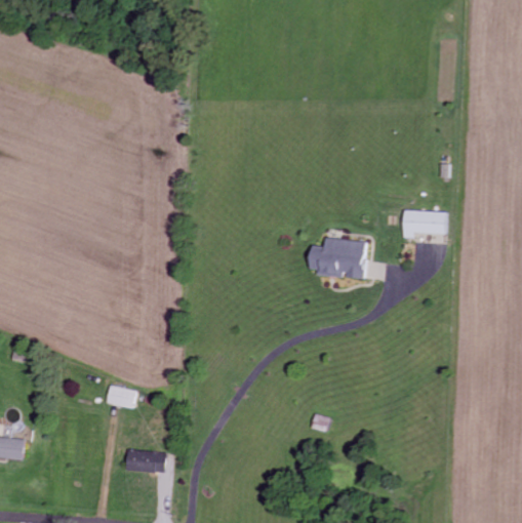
[(402,237),(413,238),(413,233),(446,234),(446,212),(403,210),(402,237)]
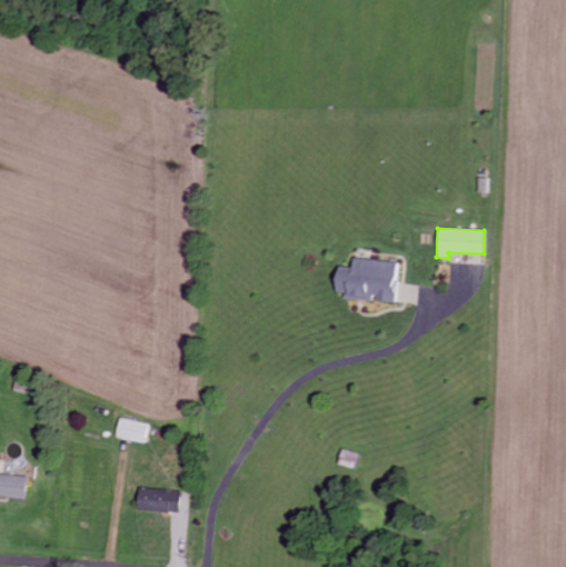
[(393,302),(397,262),(351,258),(350,268),(337,266),(335,291),(344,292),(343,298),(373,301),(393,302)]
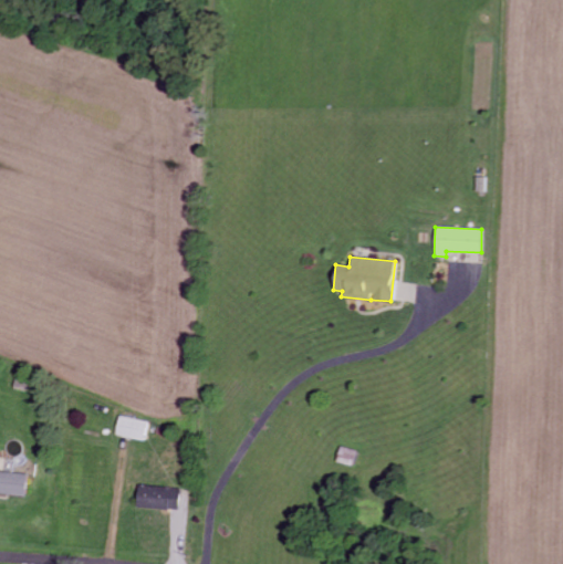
[(142,441),(146,423),(118,415),(113,434),(142,441)]
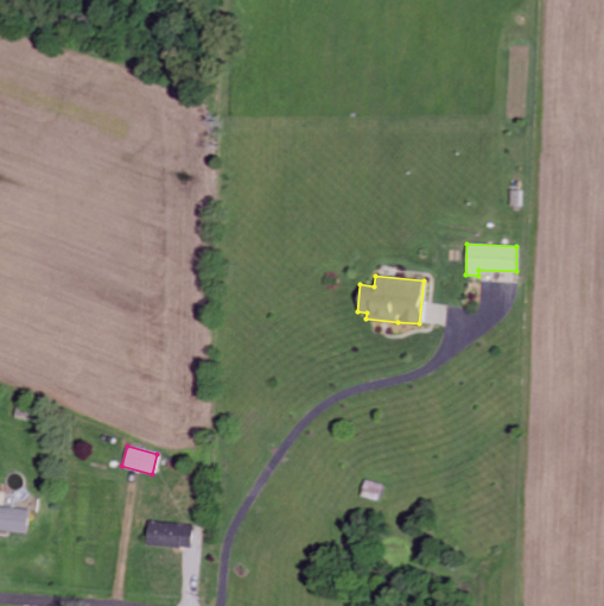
[(0,529),(25,532),(27,510),(0,505),(0,529)]
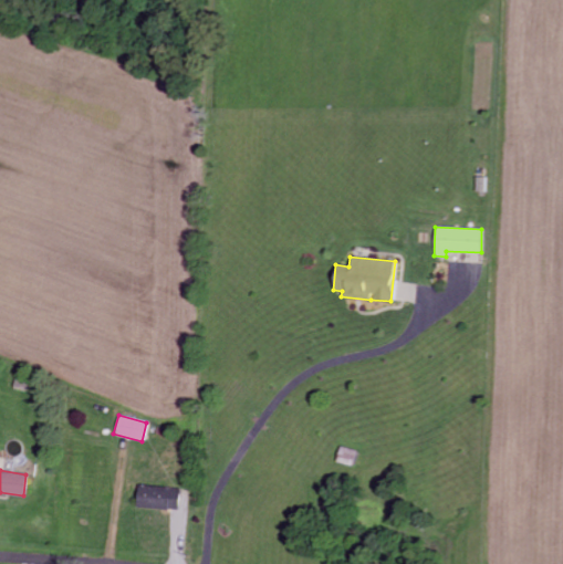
[(135,508),(178,509),(178,488),(136,487),(135,508)]
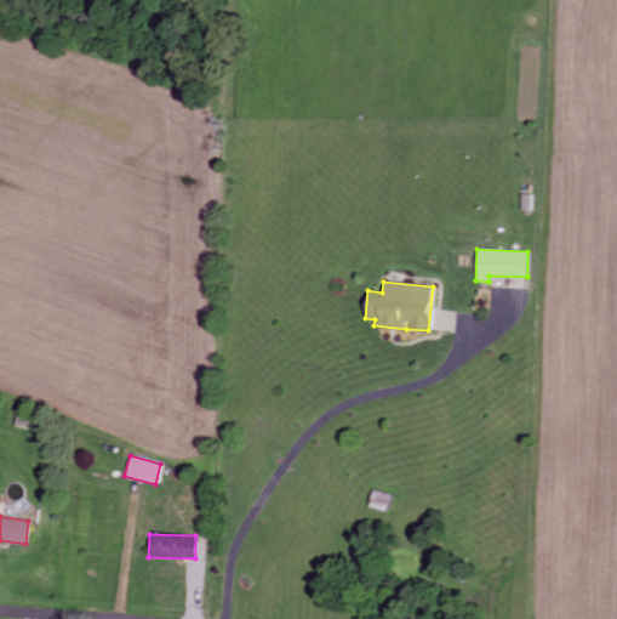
All buildings are outlined.
